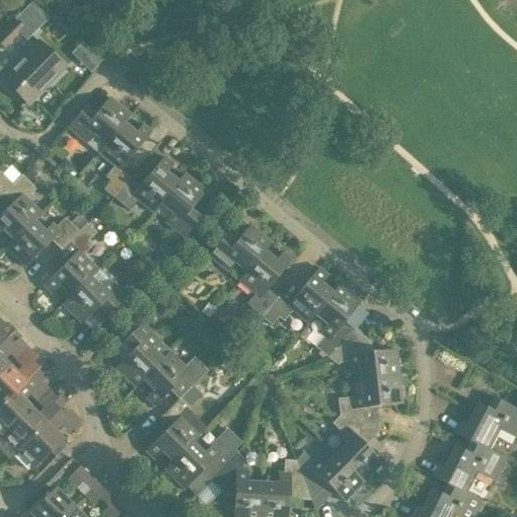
[(0,34),(0,41),(5,48),(26,27),(17,18),(0,34)]
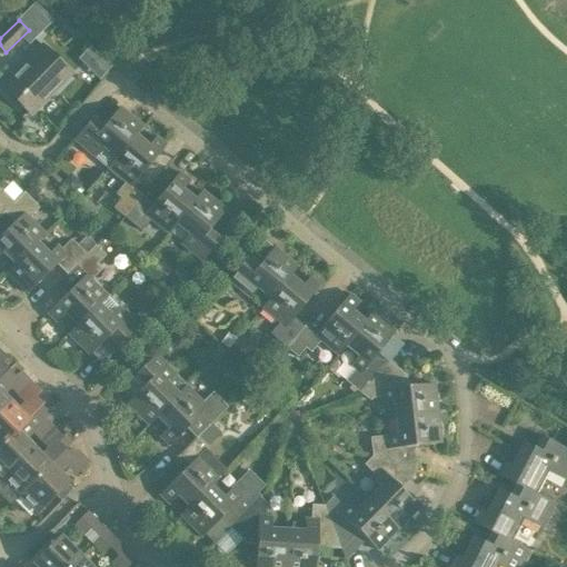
[(81,56),(106,75),(118,60),(93,40),(81,56)]
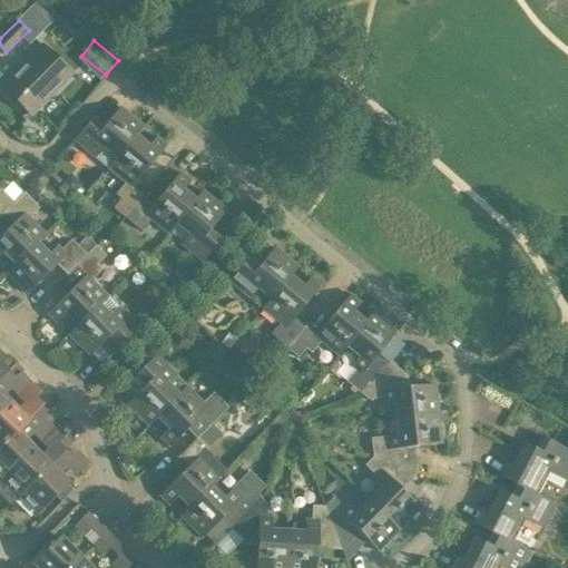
[(2,84),(30,111),(49,92),(51,94),(71,74),(45,47),(35,57),(37,59),(30,66),(26,62),(9,79),(8,78),(2,84)]
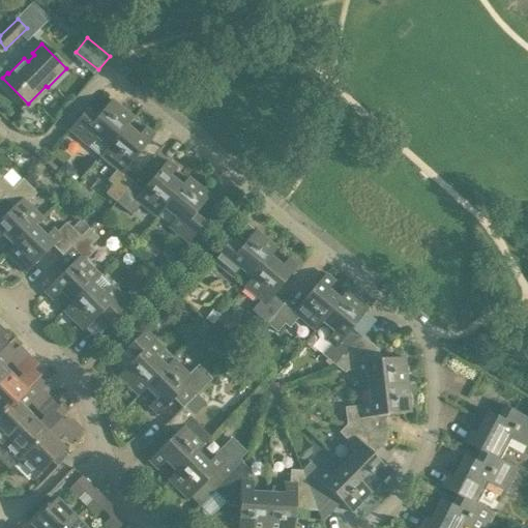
[(69,128),(101,155),(126,124),(134,116),(113,98),(96,117),(87,109),(69,128)]
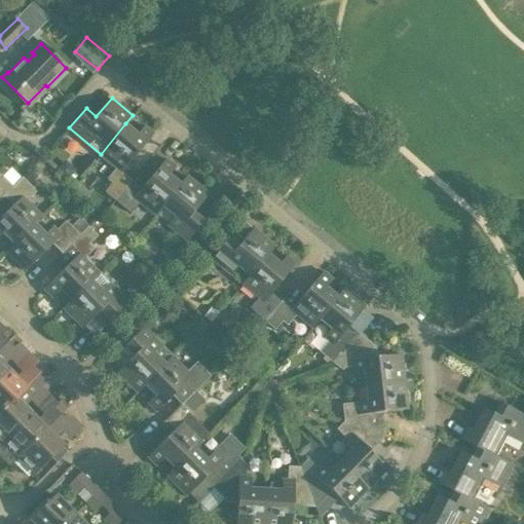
[(101,154),(116,167),(108,178),(113,182),(106,191),(116,199),(134,179),(123,171),(155,133),(145,124),(138,134),(125,123),(101,154)]
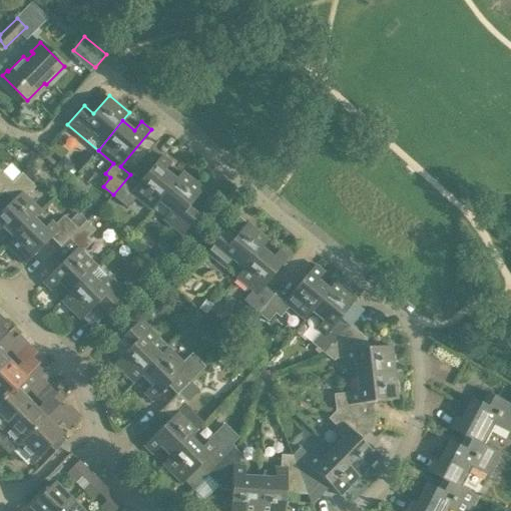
[(130,174),(113,194),(128,206),(136,196),(152,209),(159,200),(176,179),(165,169),(172,161),(163,153),(139,182),(130,174)]
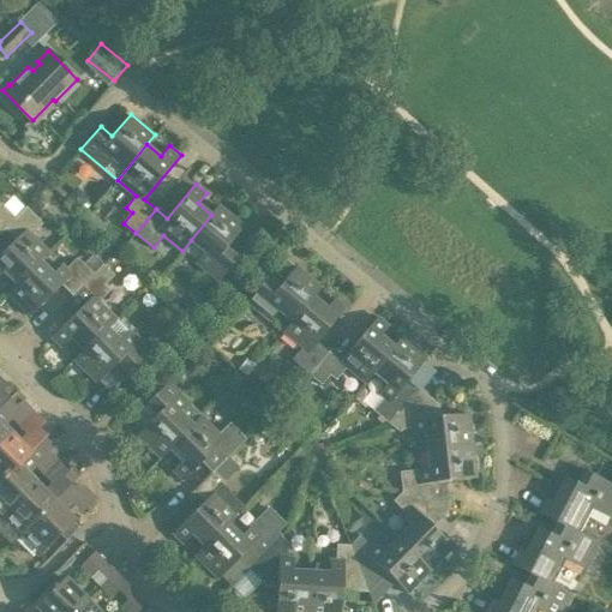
[(0,232),(5,227),(16,217),(0,201),(0,232)]
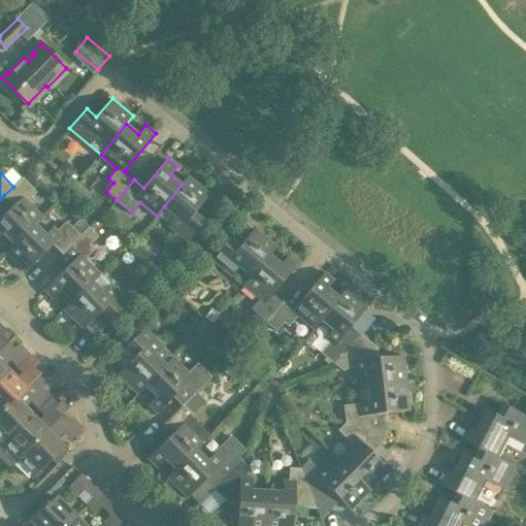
[(164,206),(176,217),(169,225),(188,241),(205,221),(195,212),(210,194),(189,175),(182,185),(164,206)]
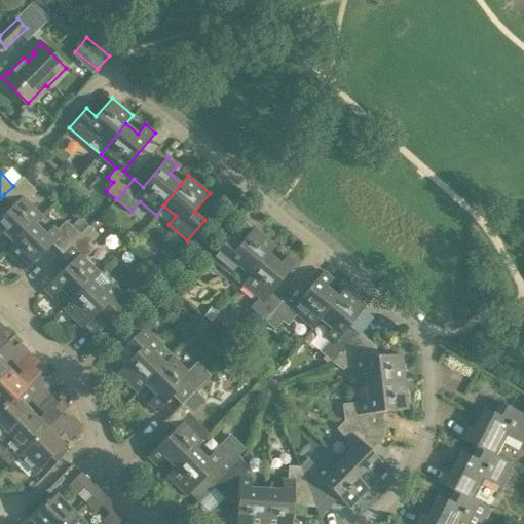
[(0,234),(3,231),(15,242),(35,223),(42,215),(28,200),(38,190),(24,176),(13,186),(4,194),(14,203),(0,218),(0,234)]
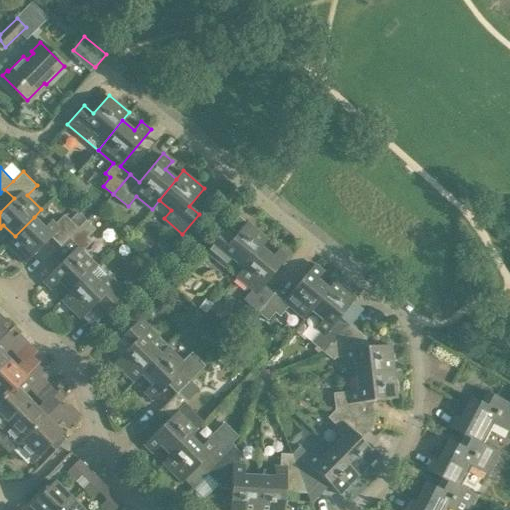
[(34,217),(15,236),(7,244),(26,263),(52,236),(61,245),(69,238),(79,228),(65,214),(56,223),(52,220),(44,227),(34,217)]
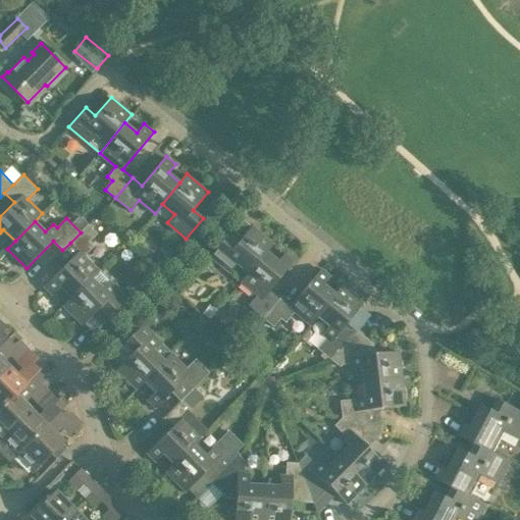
[(81,232),(70,243),(79,251),(44,287),(53,295),(61,287),(71,297),(72,298),(100,270),(85,256),(95,246),(90,241),(98,234),(89,224),(81,232)]
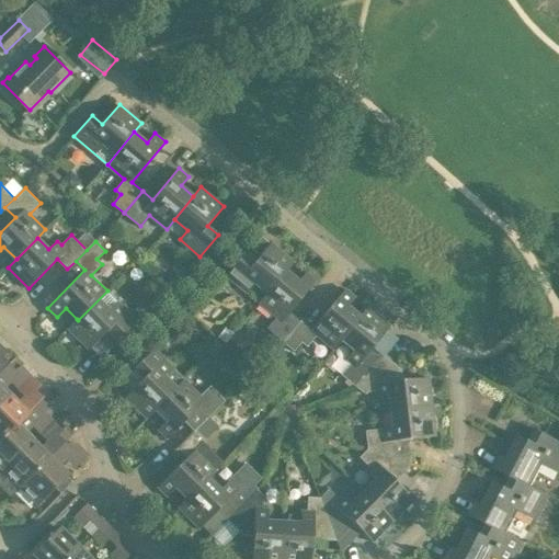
[(266,294),(286,270),(294,261),(272,242),(255,262),(244,253),(226,274),(247,293),(254,283),(266,294)]
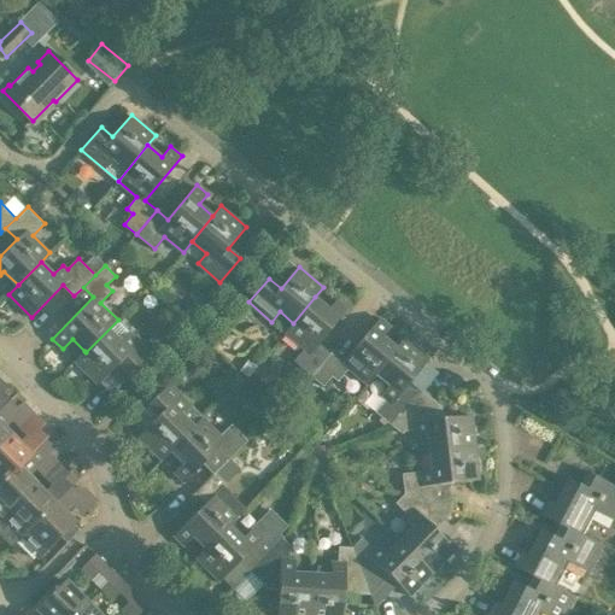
[(329,308),(315,297),(293,323),(286,333),(304,347),(293,361),(311,375),(331,352),(320,343),(349,308),(338,298),(329,308)]
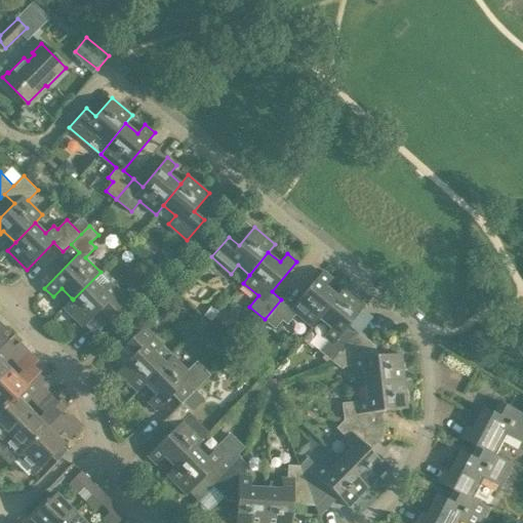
[(313,326),(319,317),(337,296),(325,285),(332,277),(323,270),(291,308),(281,299),(265,319),(275,328),(282,319),(287,323),(296,313),(313,326)]
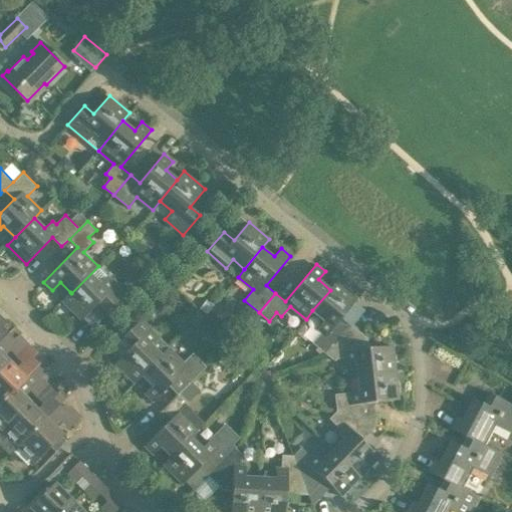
[(107,276),(98,266),(71,293),(70,292),(62,301),(81,319),(98,302),(108,311),(125,294),(107,276)]
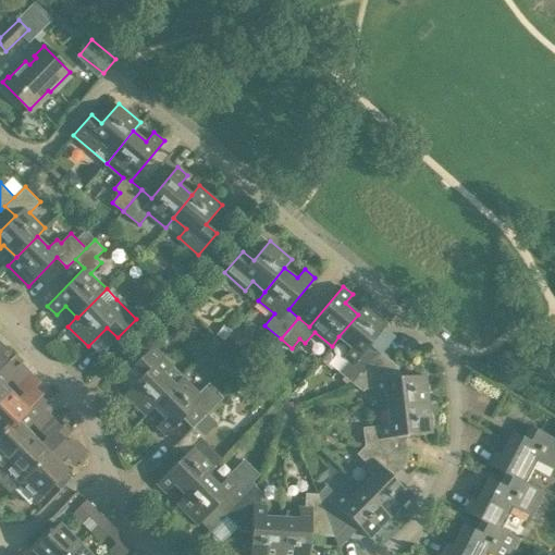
[(366,305),(358,315),(338,336),(352,347),(344,356),(348,360),(338,371),(355,384),(382,352),(372,343),(389,323),(366,305)]
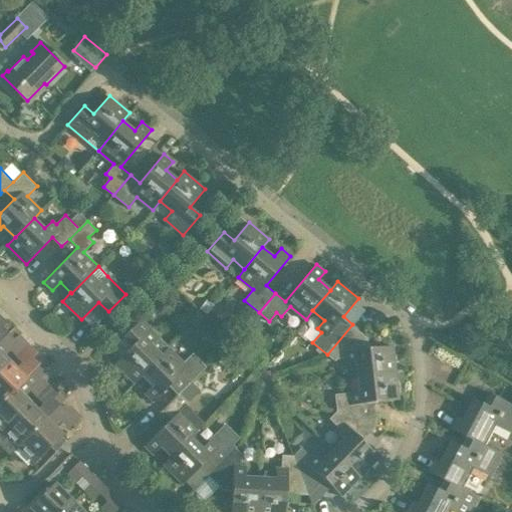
[(142,374),(169,347),(141,319),(123,337),(133,346),(115,362),(135,381),(142,374)]
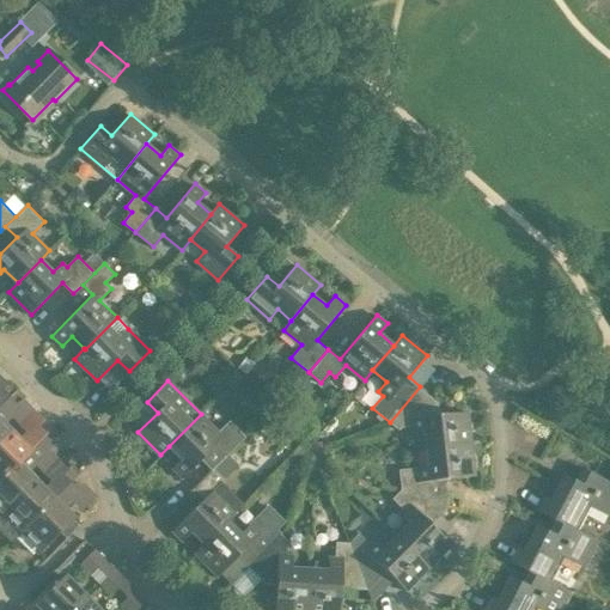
[(439,402),(420,386),(390,422),(396,427),(410,426),(412,433),(424,431),(426,449),(473,443),(469,410),(440,414),(439,402)]
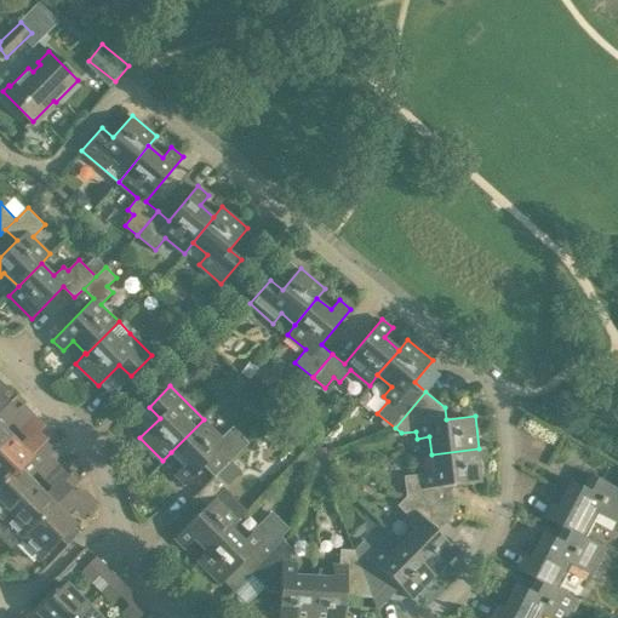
[(0,395),(0,411),(11,401),(3,393),(0,395)]
